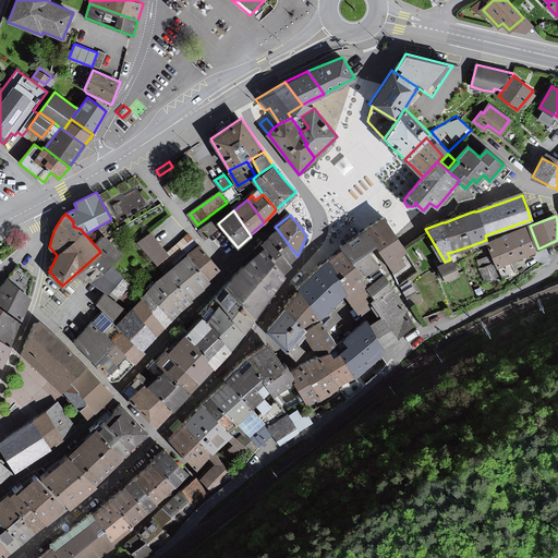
[(378,222),(366,231),(377,247),(393,273),(404,266),(400,257),(407,253),(399,242),(384,218),(378,222)]
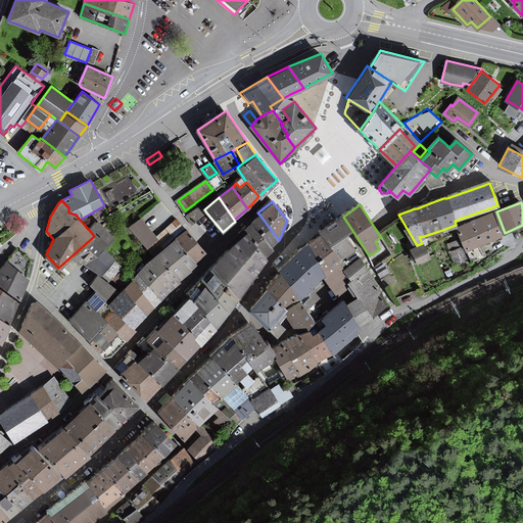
[(193,223),(206,212),(204,209),(201,206),(186,216),(193,223)]
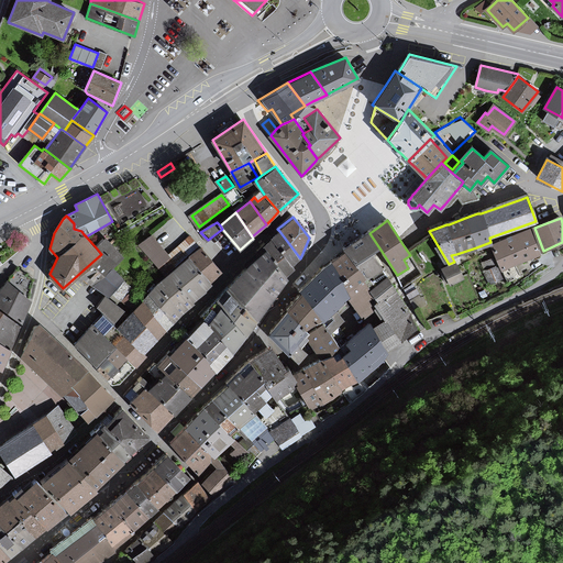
[(293,266),(297,263),(300,258),(279,231),(271,241),(293,266)]
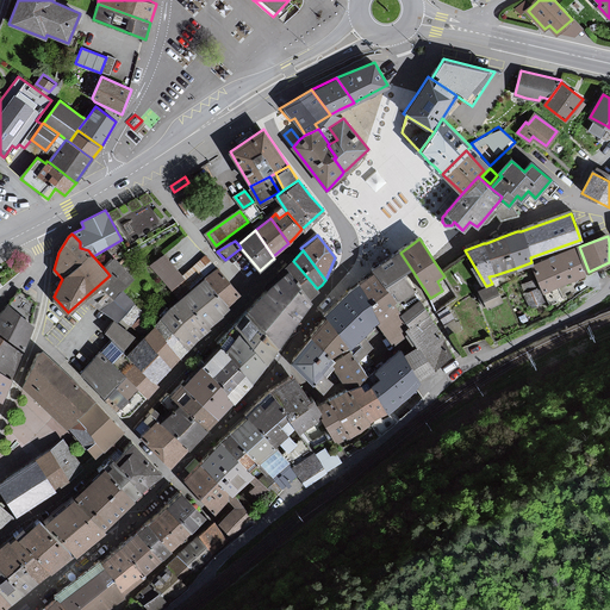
[(561,255),(534,266),(543,292),(584,275),(574,250),(561,255)]
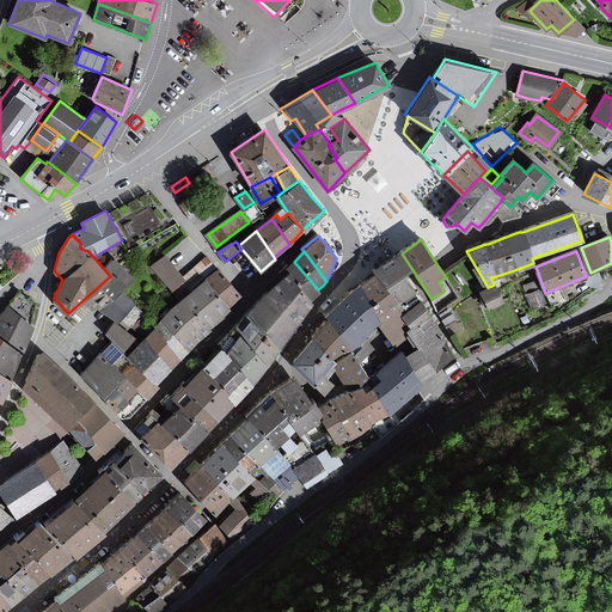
[(386,264),(374,271),(377,275),(399,304),(415,293),(415,292),(405,276),(409,273),(414,271),(402,254),(398,256),(386,264)]
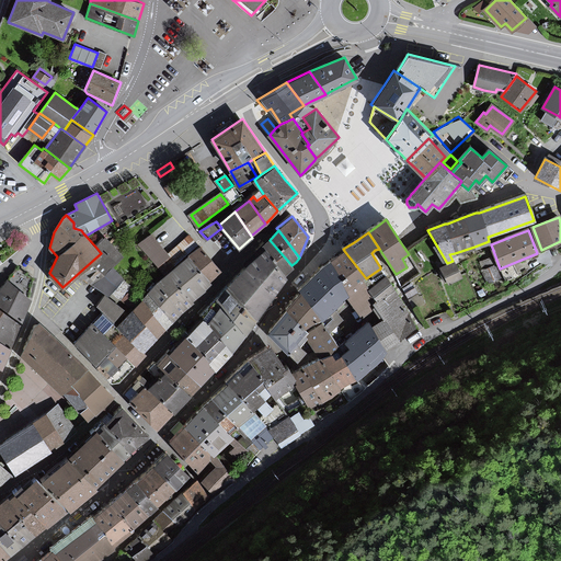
[(151,233),(138,245),(157,267),(170,255),(168,253),(168,252),(157,240),(151,233)]
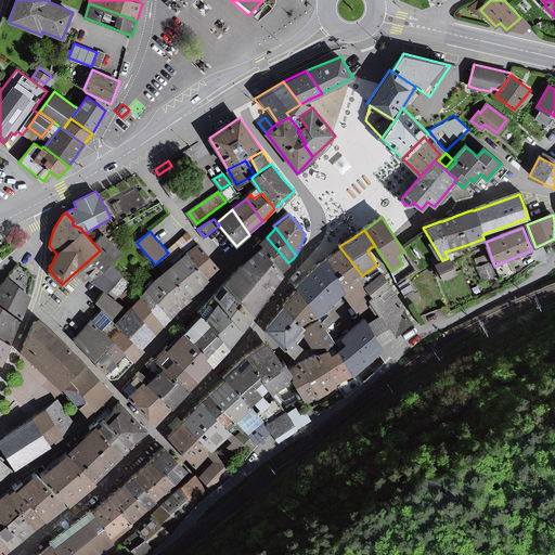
[(166,250),(168,253),(155,265),(160,272),(194,242),(186,233),(166,250)]
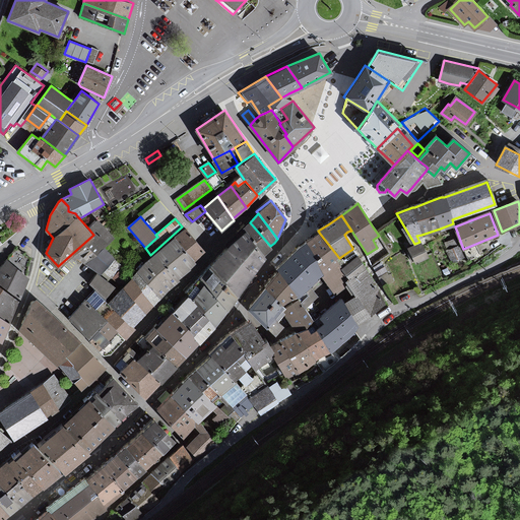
[(112,238),(96,220),(88,229),(93,235),(76,250),(78,253),(85,261),(87,260),(104,245),(112,238)]
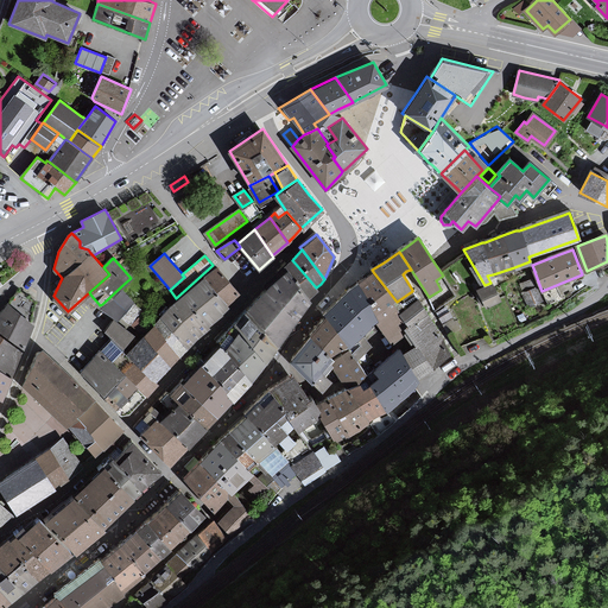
[(314,296),(320,291),(316,287),(292,260),(286,264),(284,266),(287,272),(309,301),(314,296)]
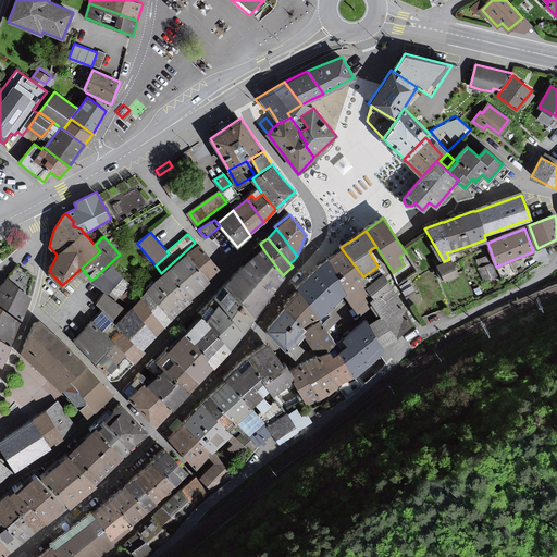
[(198,245),(192,250),(187,255),(208,280),(219,269),(198,245)]
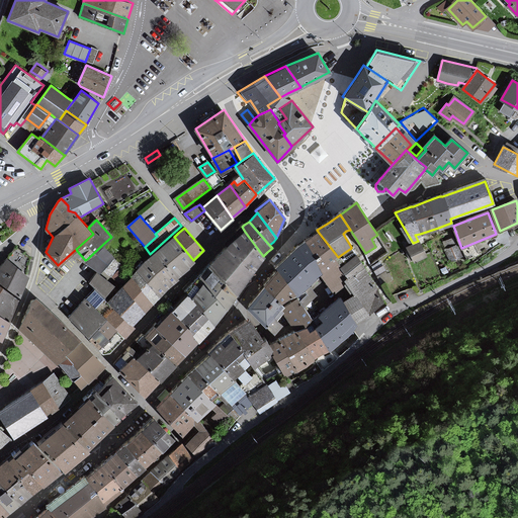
[(265,258),(263,256),(245,232),(231,246),(210,265),(237,296),(252,276),(265,258)]
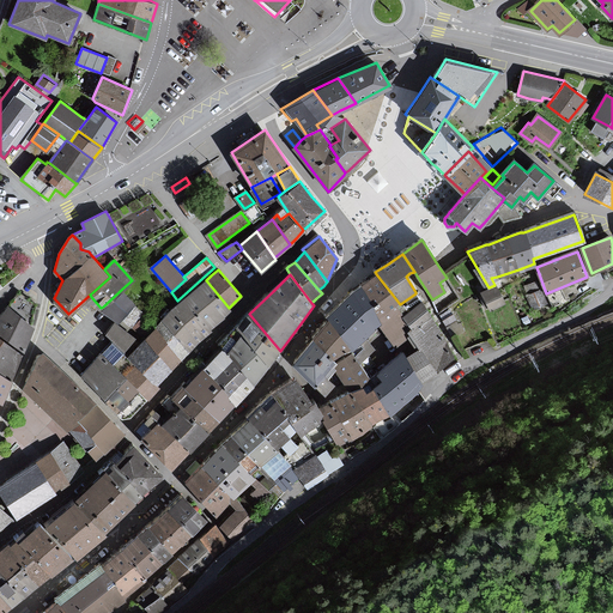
[(404,314),(396,307),(400,304),(377,275),(376,277),(362,286),(382,325),(381,326),(395,346),(408,339),(406,335),(408,334),(406,331),(410,328),(400,316),(404,314)]
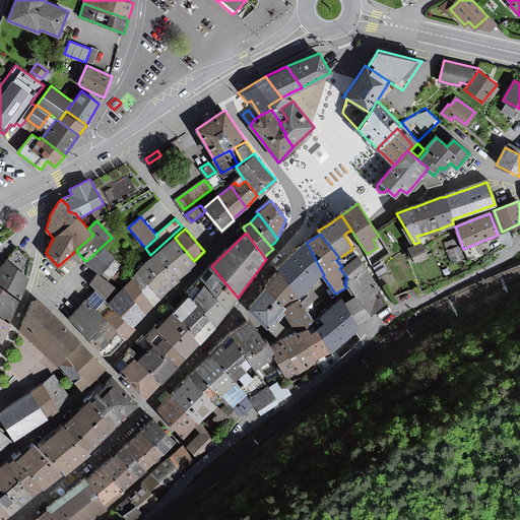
[(184,274),(195,263),(194,261),(175,238),(151,256),(136,272),(161,298),(169,289),(184,274)]
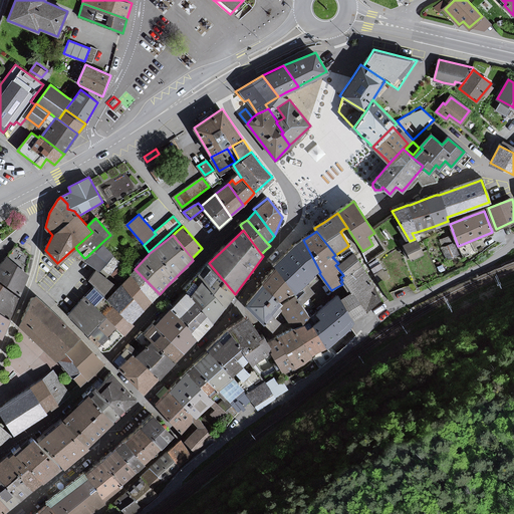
[(416,238),(415,239),(410,241),(408,242),(404,244),(411,259),(424,254),(416,238)]
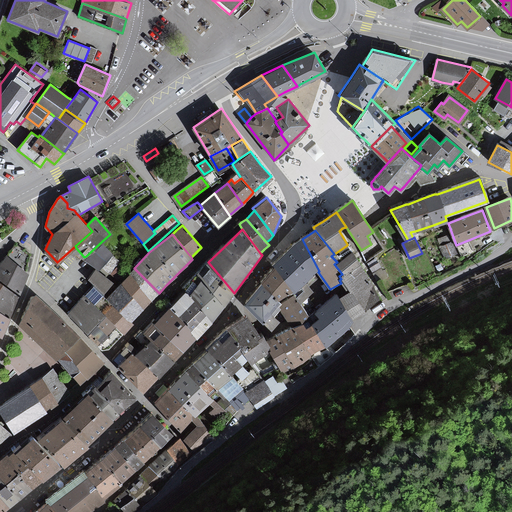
[(289,248),(272,265),(273,267),(292,291),(294,293),(318,272),(319,271),(302,239),(294,244),(289,248)]
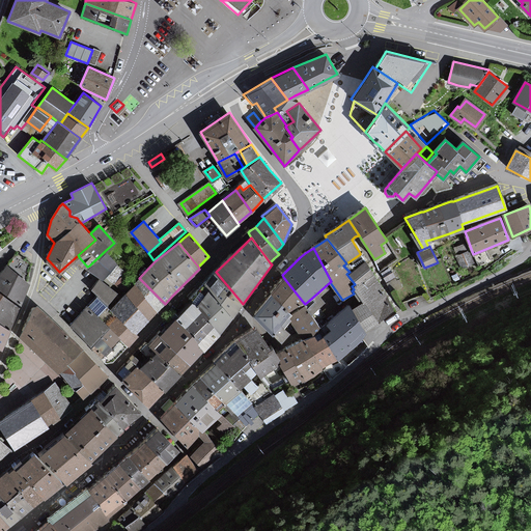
[(473,266),(466,248),(452,254),(460,271),(473,266)]
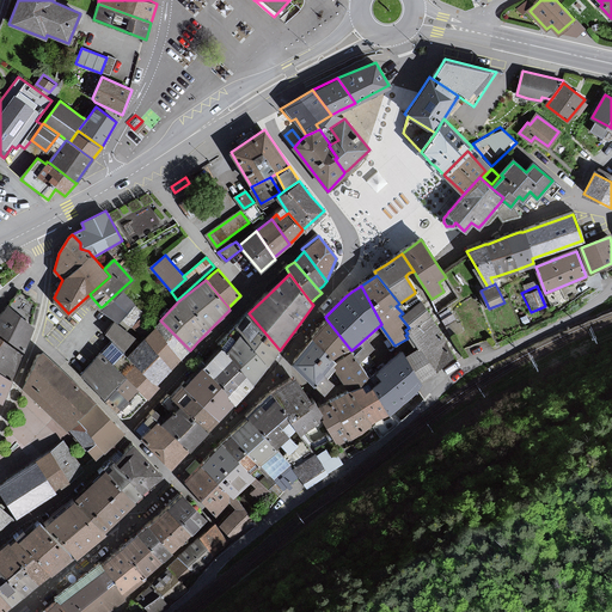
[(134,305),(135,304),(122,288),(103,306),(111,314),(115,318),(117,322),(121,317),(129,326),(132,324),(133,323),(139,318),(142,314),(134,305)]
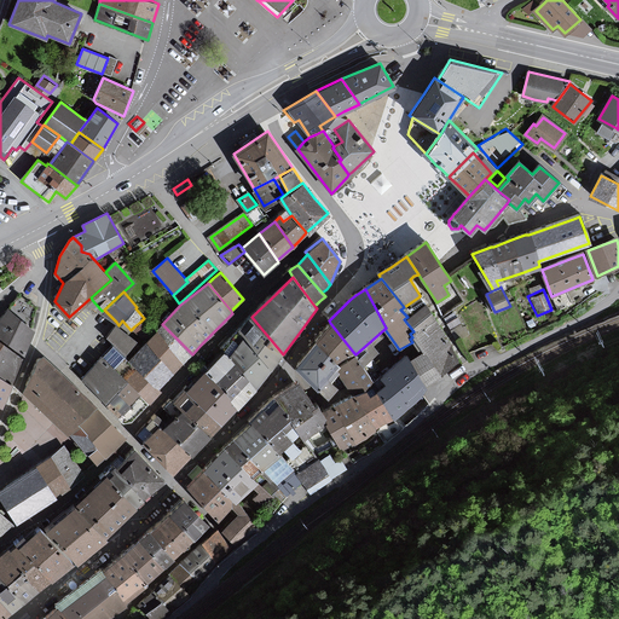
[(0,336),(21,352),(34,329),(29,325),(36,306),(19,293),(9,307),(3,314),(0,317),(0,336)]
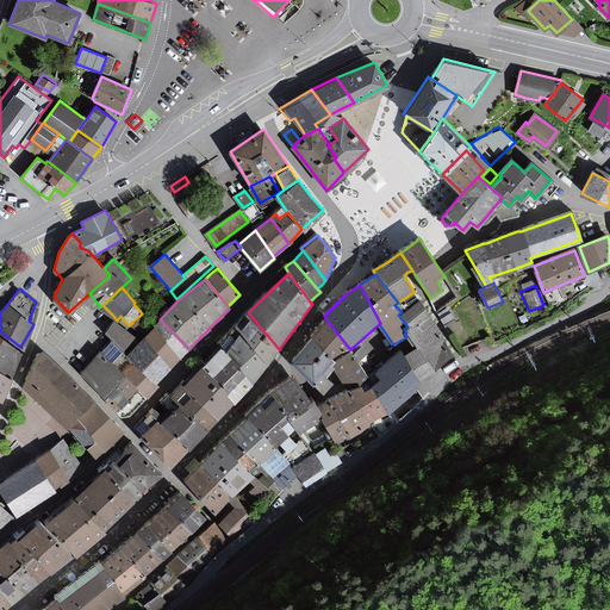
[(429,313),(418,299),(402,312),(398,315),(408,327),(409,329),(429,313)]
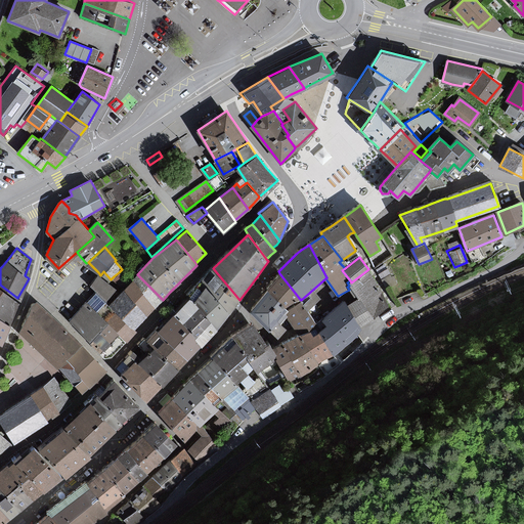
[(239,300),(213,268),(201,280),(207,288),(229,313),(236,303),(239,300)]
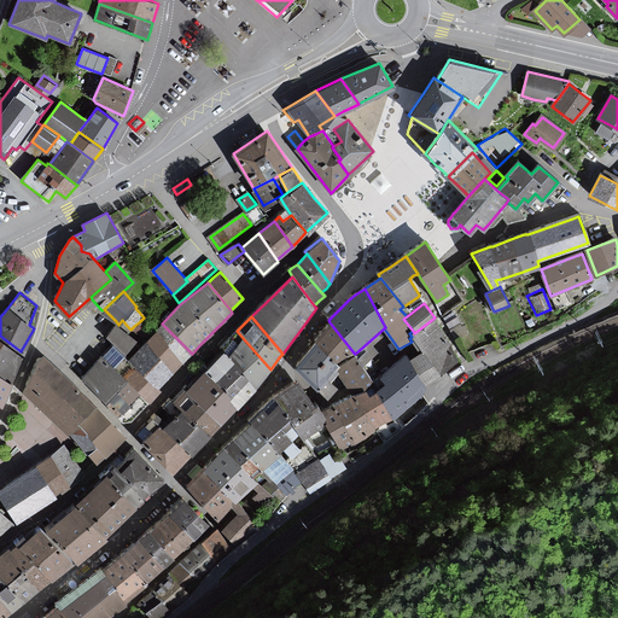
[(420,348),(423,350),(441,377),(458,360),(435,318),(414,333),(413,331),(409,333),(412,337),(409,338),(412,342),(414,345),(418,349),(420,348)]
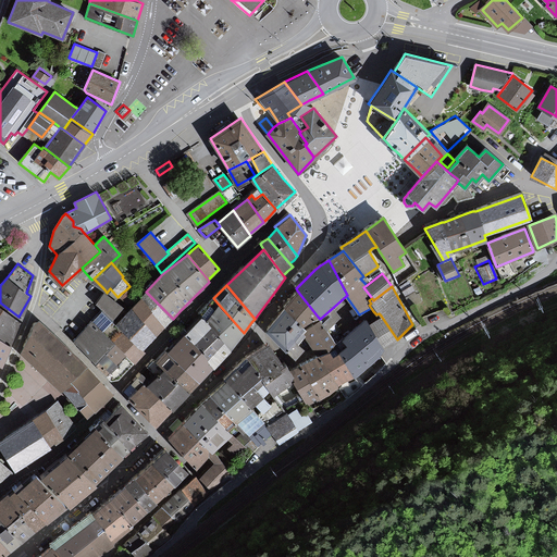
[(125,301),(132,295),(126,289),(121,294),(120,295),(125,301)]
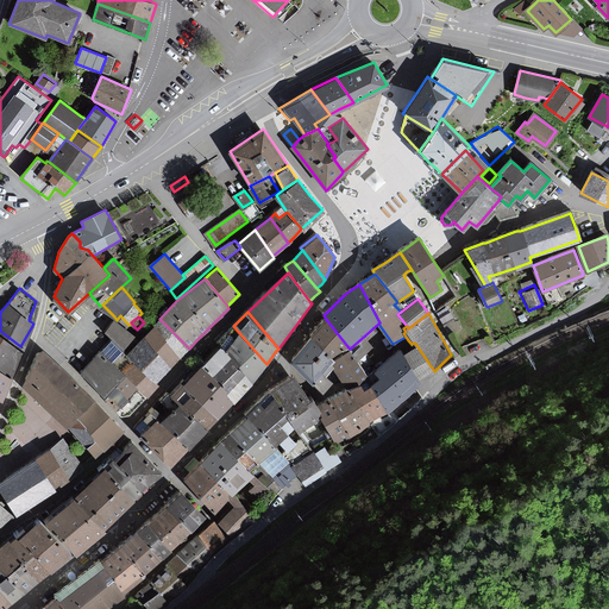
[(309,338),(325,351),(332,357),(347,346),(325,318),(324,320),(309,338)]
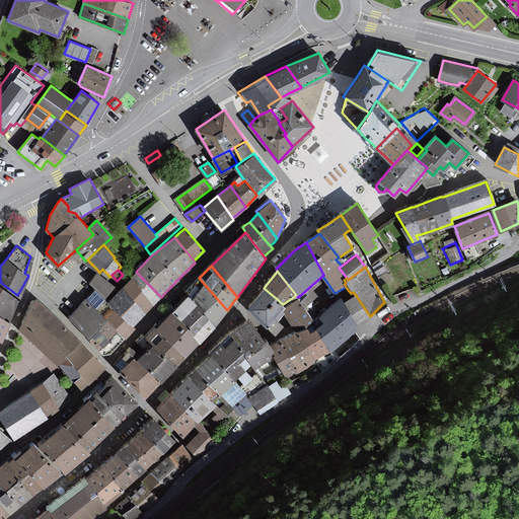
[(90,283),(96,289),(108,301),(122,288),(107,281),(97,272),(90,283)]
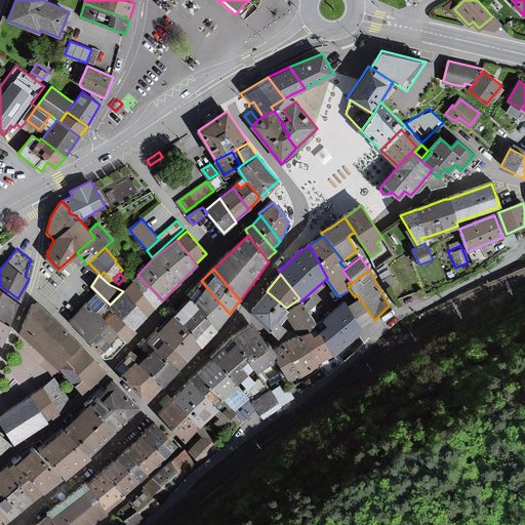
[(131,282),(156,307),(163,300),(137,275),(131,282)]
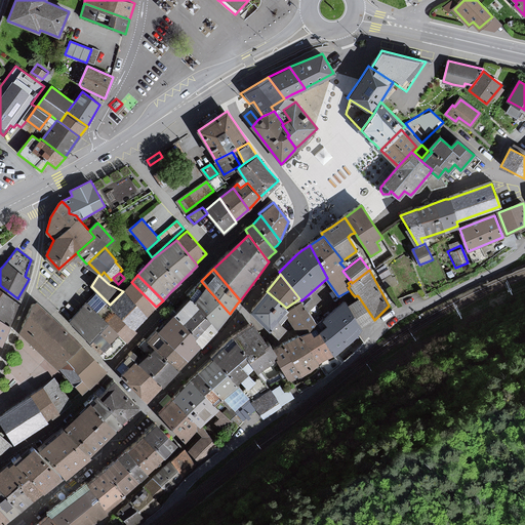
[(230,314),(207,288),(201,281),(188,294),(192,299),(195,303),(217,329),(225,321),(230,314)]
